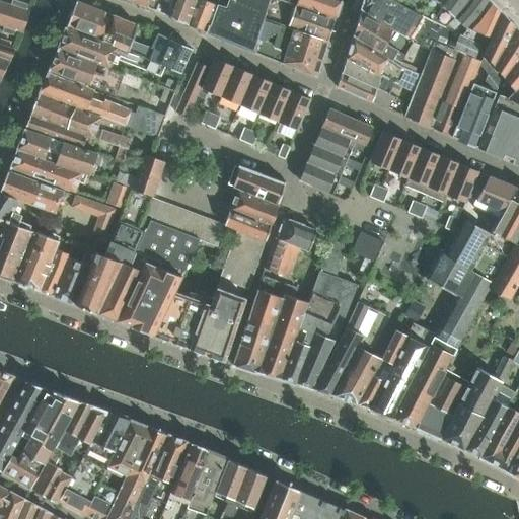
[(0,24),(4,26),(2,32),(12,35),(14,29),(23,32),(30,12),(25,10),(27,4),(13,0),(11,0),(10,5),(0,2),(0,24)]
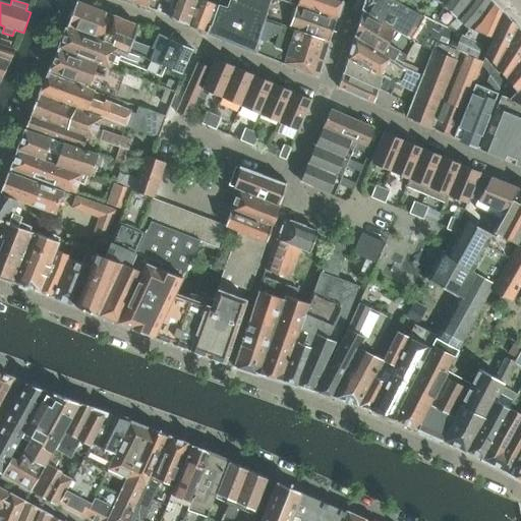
[(147,0),(145,6),(167,15),(172,0),(147,0)]
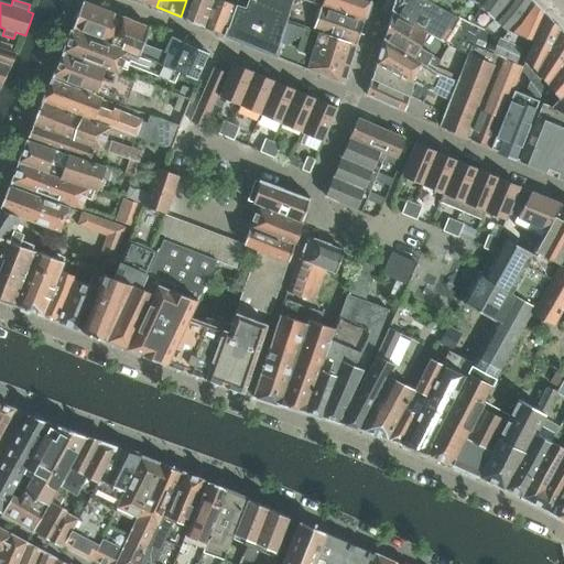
[(186,0),(181,17),(203,26),(212,0),(186,0)]
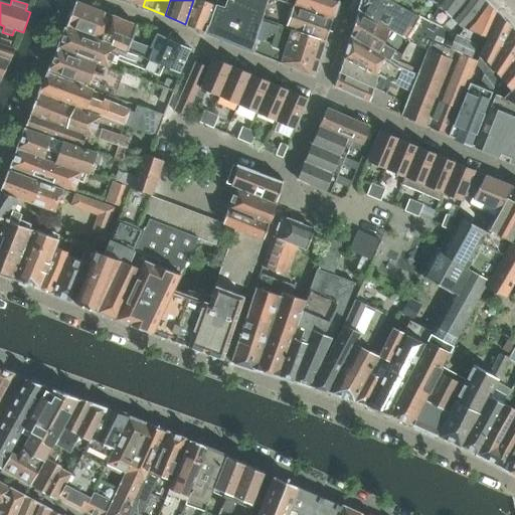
[(202,0),(193,0),(186,24),(200,30),(210,3),(202,0)]
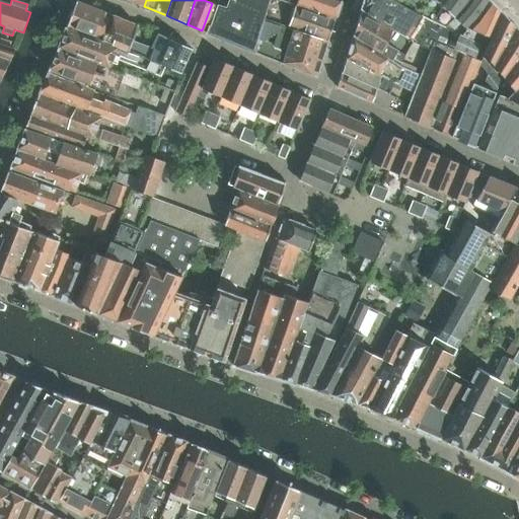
[(216,5),(208,33),(253,52),(264,19),(270,0),(228,0),(225,9),(216,5)]
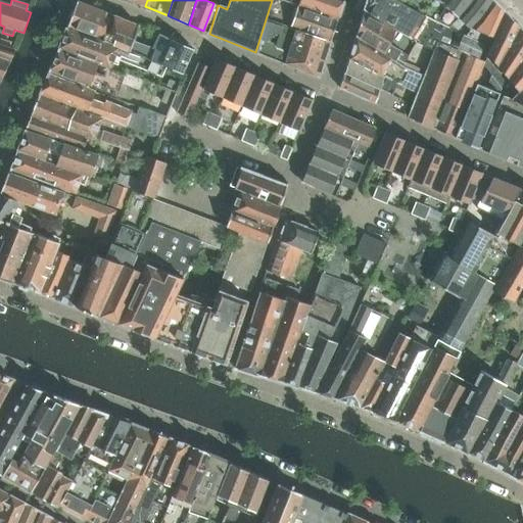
[(337,19),(342,0),(296,0),(294,6),(337,19)]
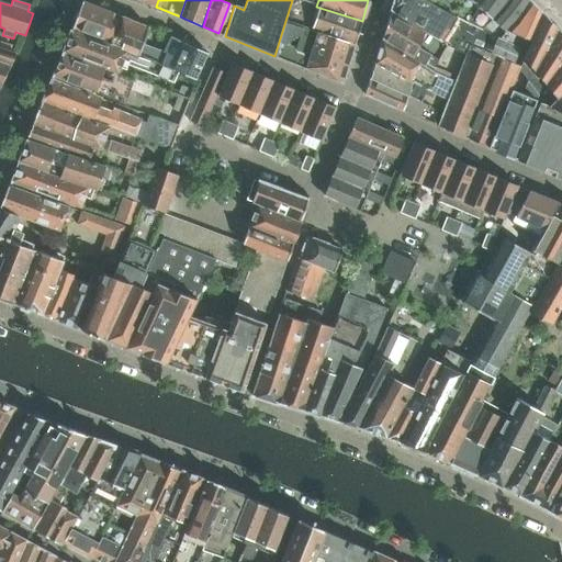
[(454,17),(426,0),(393,0),(391,11),(441,44),(467,55),(493,68),(497,58),(520,67),(523,63),(524,59),(526,54),(518,49),(510,45),(498,41),(489,35),(482,33),(471,26),(454,17)]
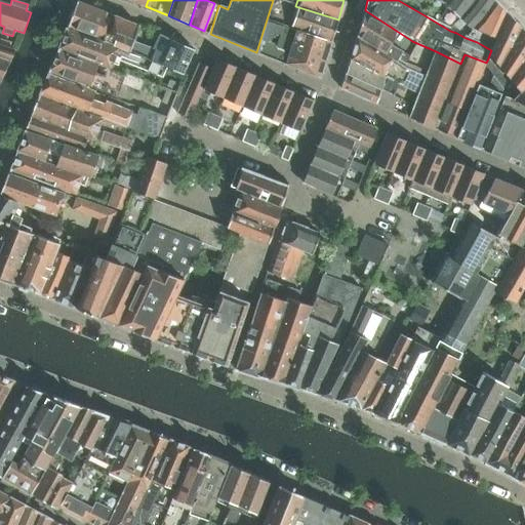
[(398,0),(425,15),(435,0),(398,0)]
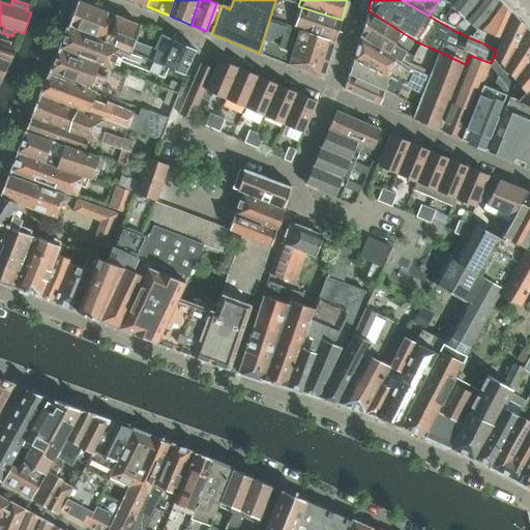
[(459,10),(444,25),(454,31),(465,21),(477,8),(481,0),(458,0),(455,5),(459,10)]
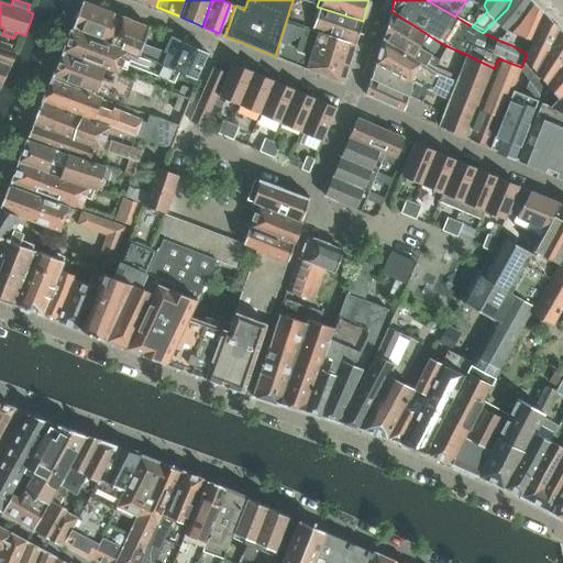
[(494,22),(483,33),(489,35),(497,31),(501,37),(522,18),(531,0),(530,0),(511,0),(507,9),(494,22)]
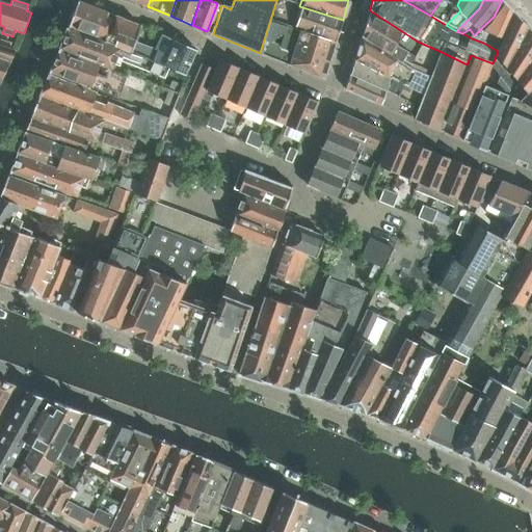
[(491,45),(499,48),(513,12),(502,0),(494,17),(474,35),(472,38),(483,43),(490,47),(491,45)]
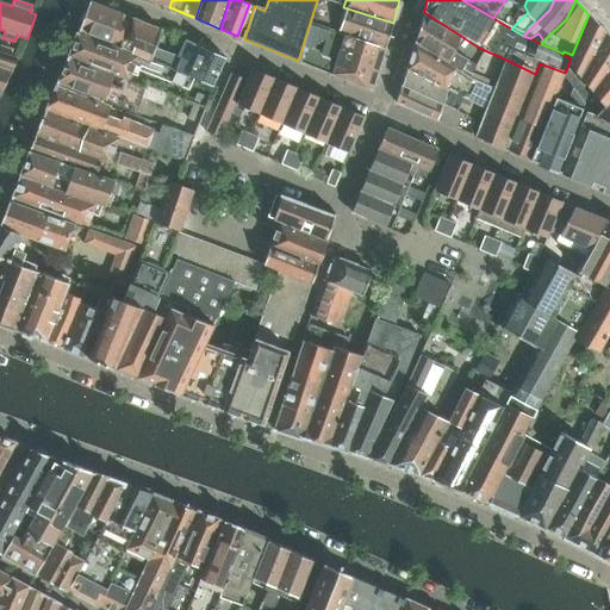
[(130,17),(89,1),(78,33),(118,49),(130,17)]
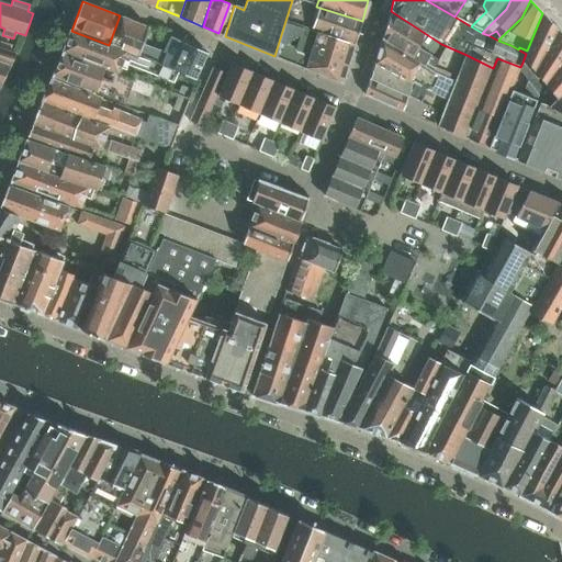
[(355,44),(362,21),(316,7),(308,30),(355,44)]
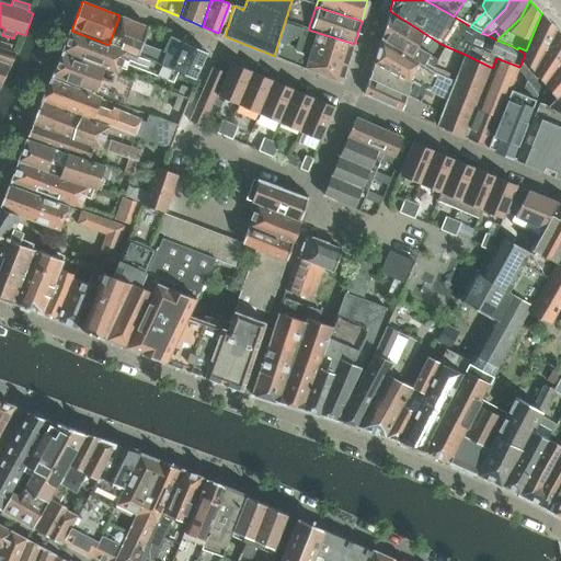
[(390,12),(381,39),(432,71),(445,47),(441,44),(390,12)]
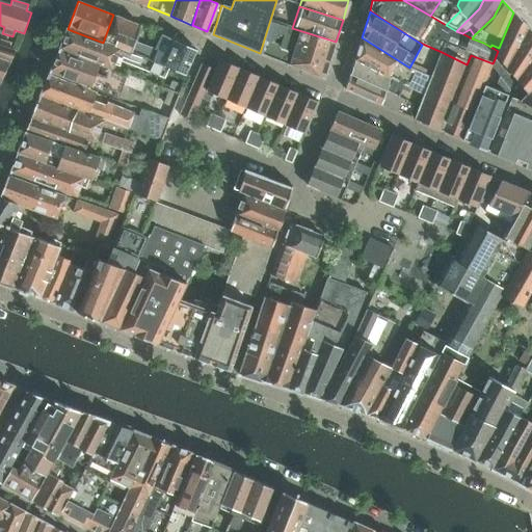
[(513,12),(499,48),(498,51),(496,56),(507,70),(528,29),(513,12)]
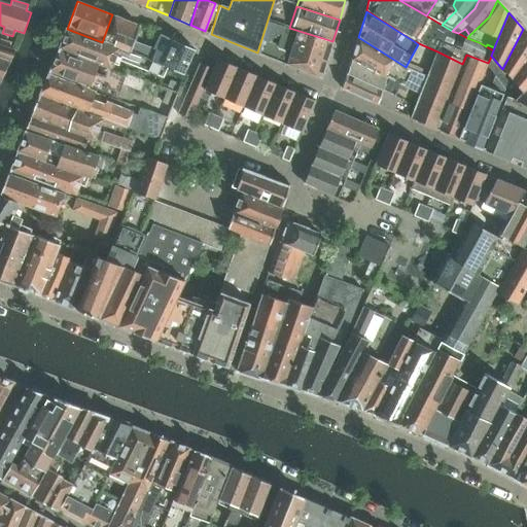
[(139,26),(112,14),(102,42),(113,46),(148,60),(153,48),(134,41),(139,26)]
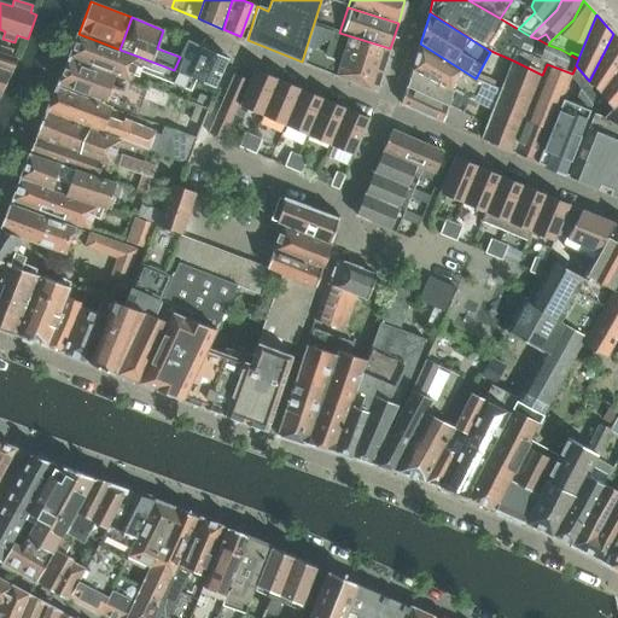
[(377,92),(390,48),(339,33),(314,23),(302,62),(334,75),(350,82),(377,92)]
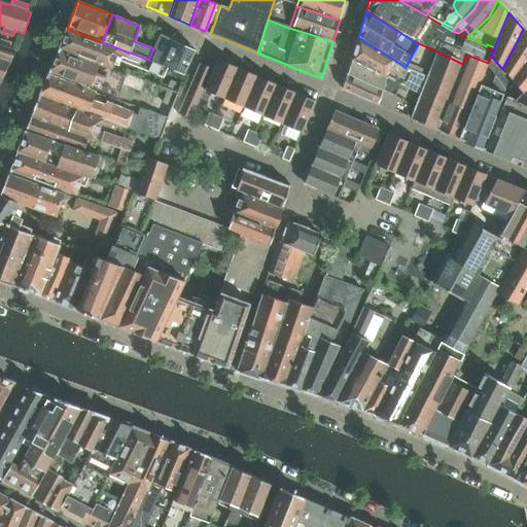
[(167,68),(162,65),(162,64),(148,60),(113,46),(102,42),(67,29),(60,48),(112,70),(116,59),(164,76),(167,68)]
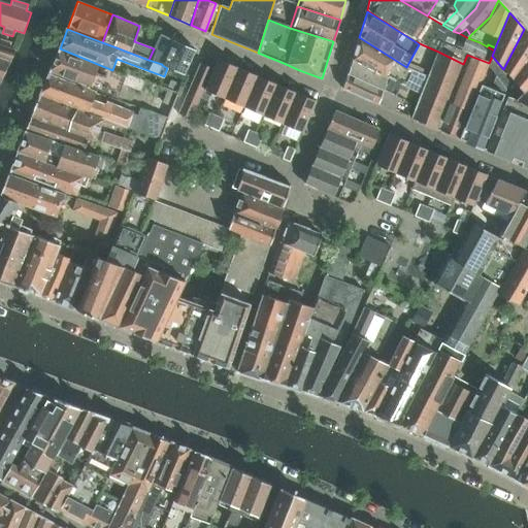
[(527,32),(524,29),(503,69),(514,80),(527,61),(527,32)]
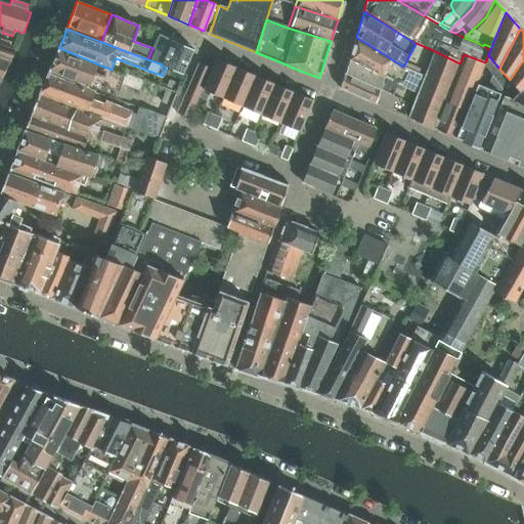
[(194,49),(159,34),(153,48),(156,50),(151,59),(161,63),(161,64),(166,68),(183,75),(194,49)]
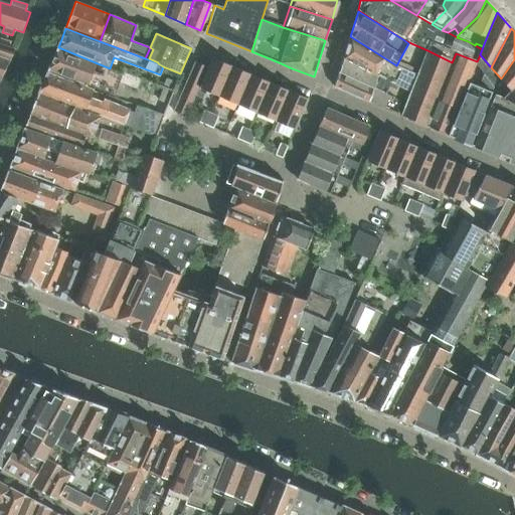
[(343,57),(384,80),(394,86),(402,68),(396,65),(390,62),(350,36),(343,57)]
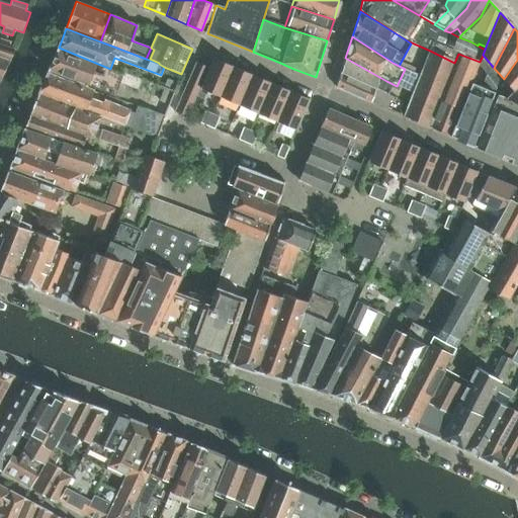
[(9,49),(11,41),(0,38),(0,56),(10,60),(14,51),(9,49)]
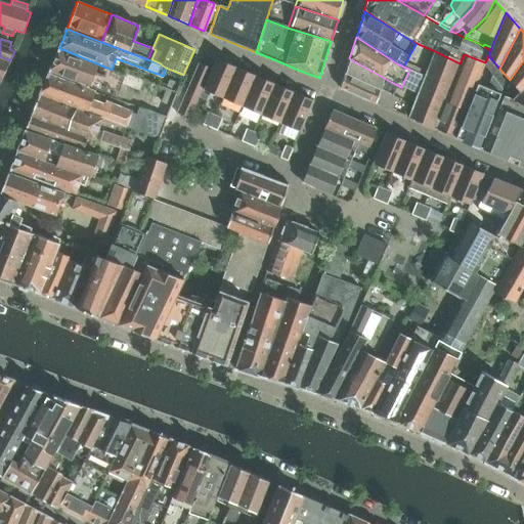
[(115,71),(112,70),(59,48),(49,72),(48,75),(95,92),(111,98),(118,82),(140,90),(143,81),(115,71)]
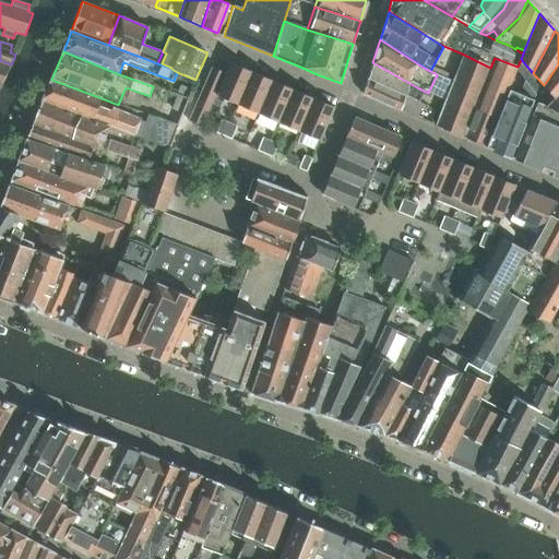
[(490,68),(464,55),(436,126),(464,138),(490,68)]
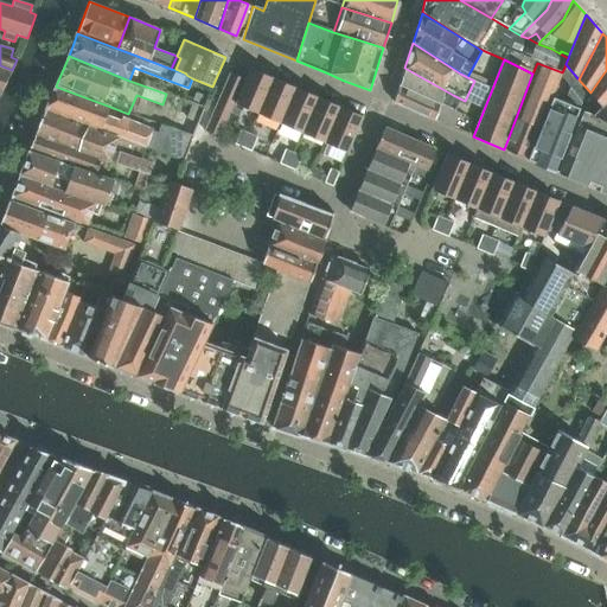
[(537,63),(532,74),(504,149),(528,160),(553,97),(561,76),(562,72),(537,63)]
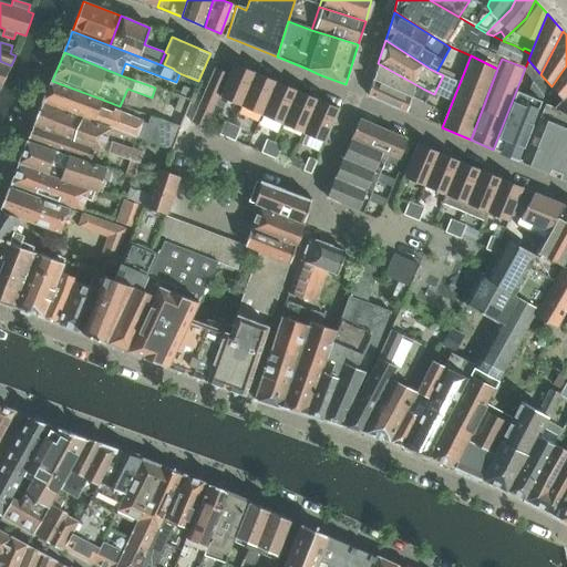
[(0,84),(11,65),(0,61),(0,84)]
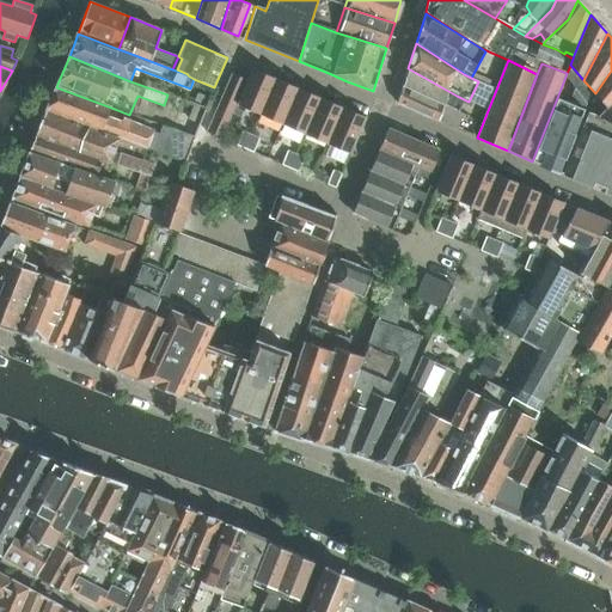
[(237,104),(259,114),(274,78),(252,68),(248,80),(237,104)]
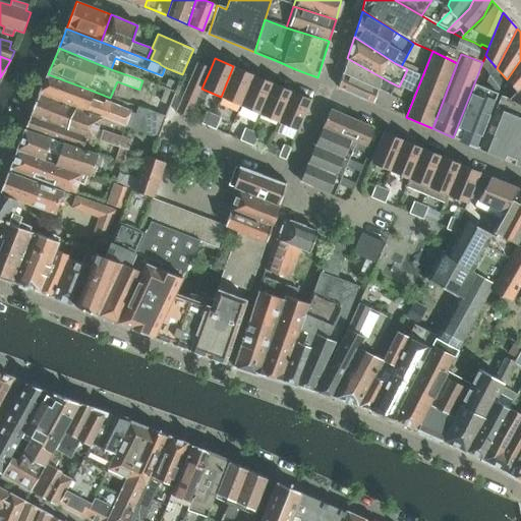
[(389,81),(347,58),(343,71),(385,93),(389,81)]
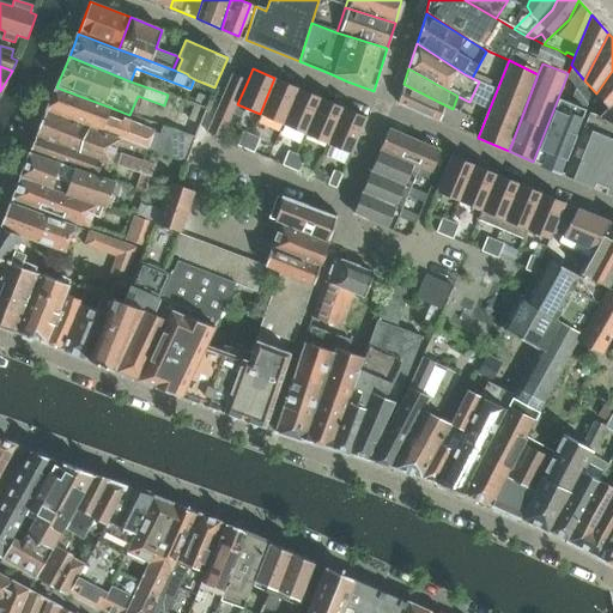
[(590,95),(570,68),(568,73),(566,77),(576,89),(588,103),(590,95)]
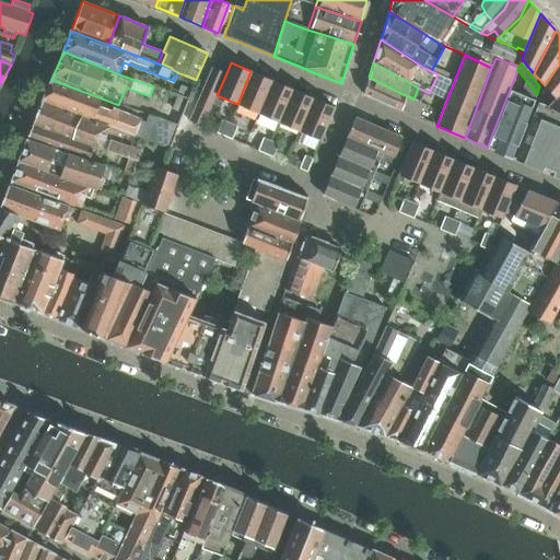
[(559,65),(545,85),(548,90),(556,97),(559,92),(559,65)]
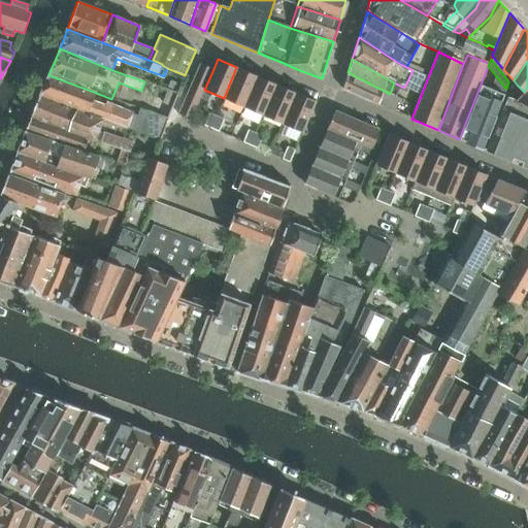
[(213,69),(200,63),(189,89),(202,95),(204,90),(213,69)]
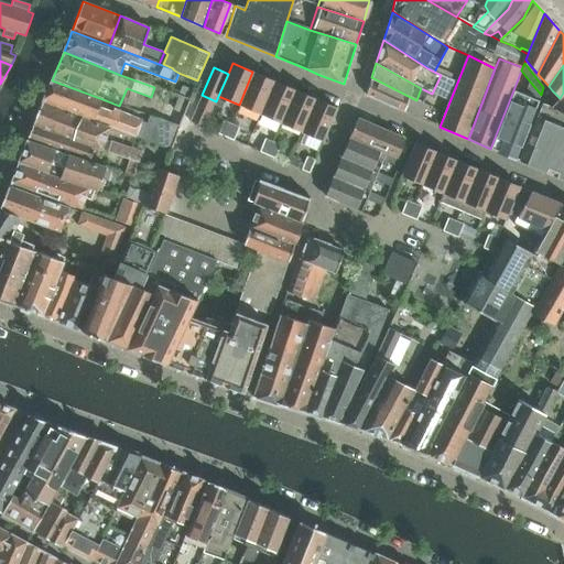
[(239,105),(260,114),(273,80),(252,72),(239,105)]
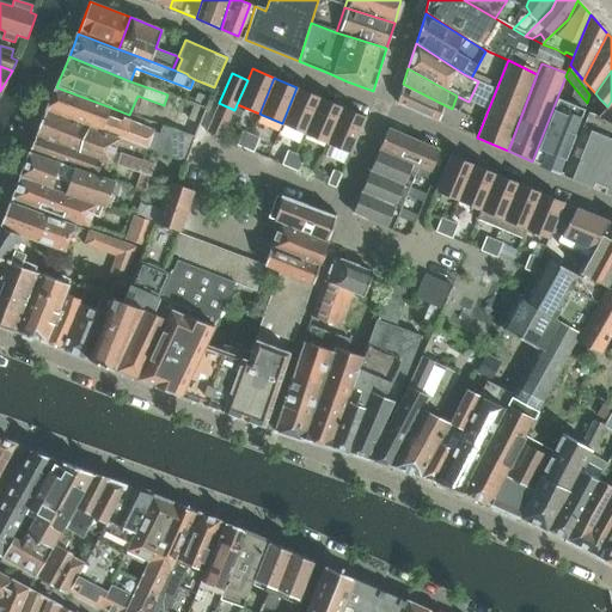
[(452,109),(403,84),(397,103),(446,122),(452,109)]
